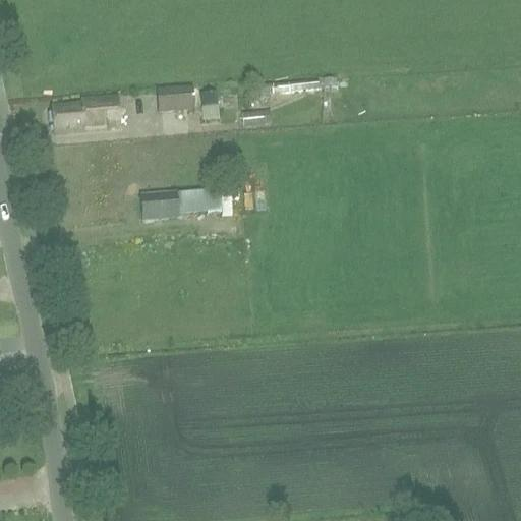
[(316,79),(272,84),(272,87),(258,87),(258,96),(274,96),(317,91),(316,79)]
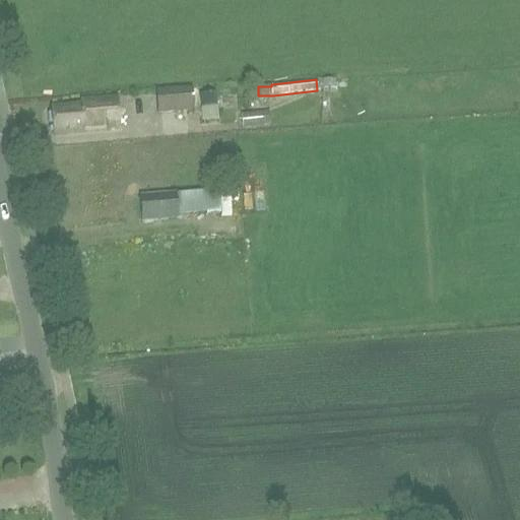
[(191,89),(185,89),(156,92),(158,113),(193,111),(191,89)]
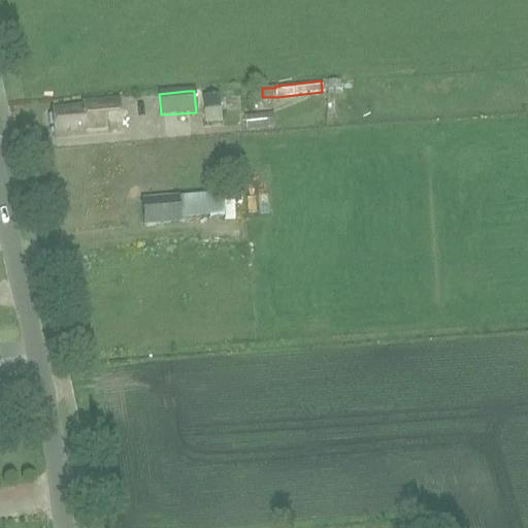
[(87,135),(120,132),(118,103),(104,104),(104,103),(83,105),(84,109),(53,112),(55,138),(87,135)]
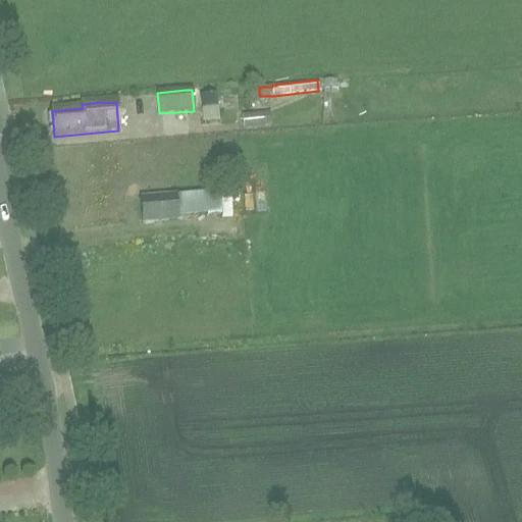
[(271,126),(269,113),(239,116),(240,129),(271,126)]
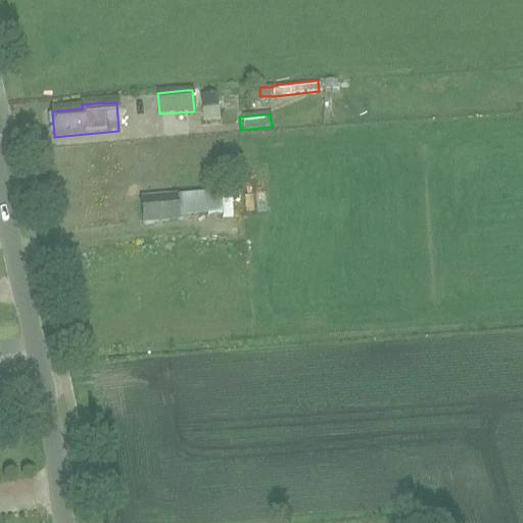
[(220,192),(177,196),(140,199),(142,224),(179,221),(178,219),(221,215),(220,192)]
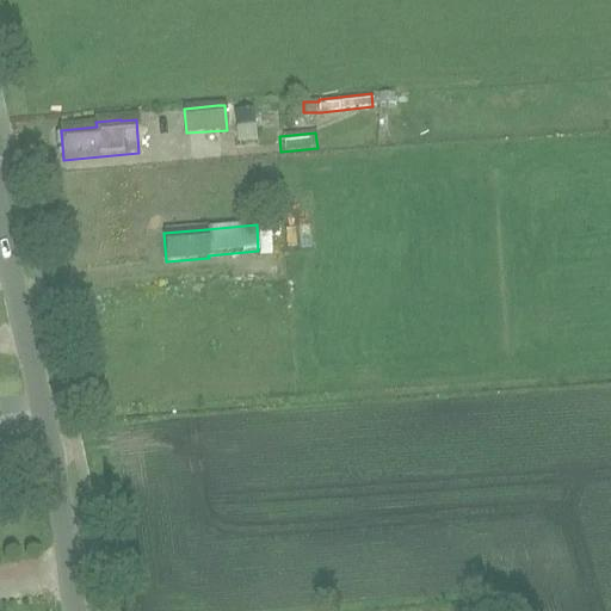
All buildings are outlined.
